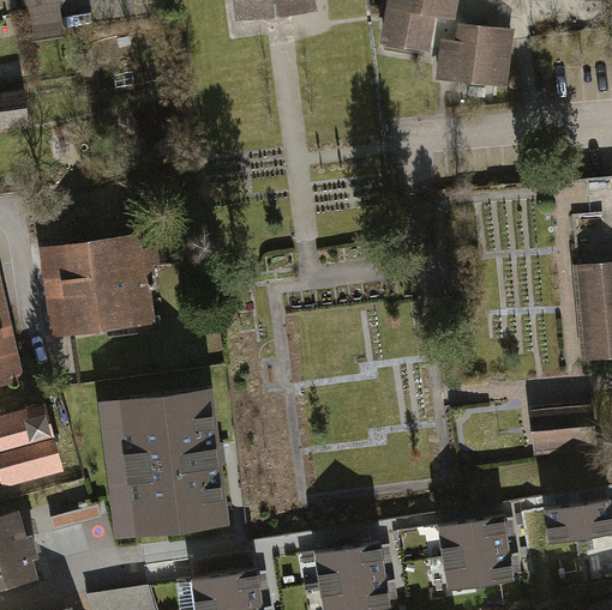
[(58,0),(21,0),(25,48),(61,44),(58,0)]
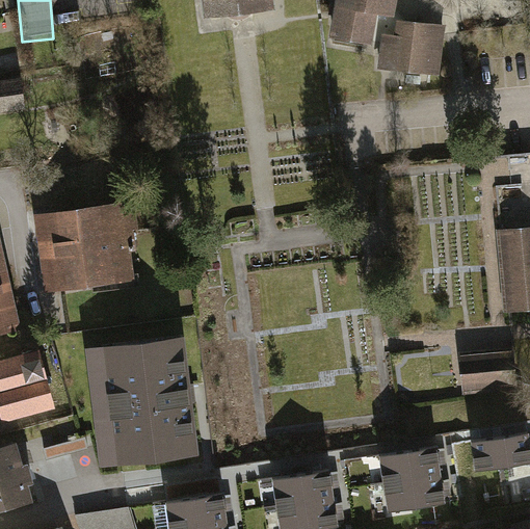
[(208,0),(211,20),(226,18),(237,25),(248,24),(255,14),(272,11),(270,0),(208,0)]
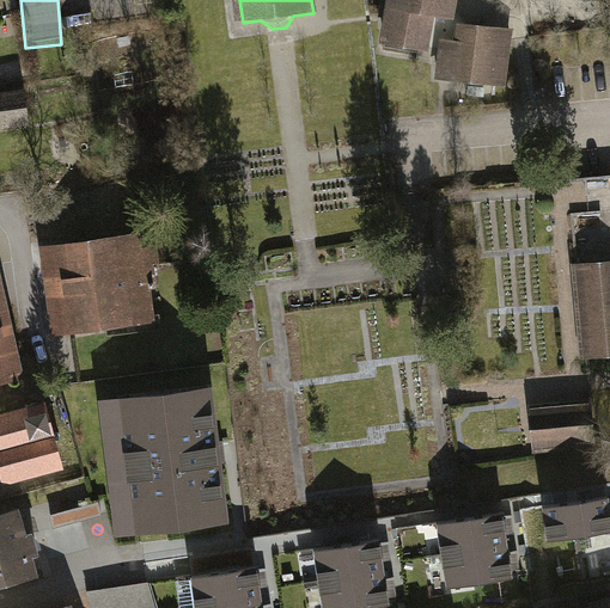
[(383,0),(376,37),(427,47),(433,14),(452,18),(455,0),(383,0)]
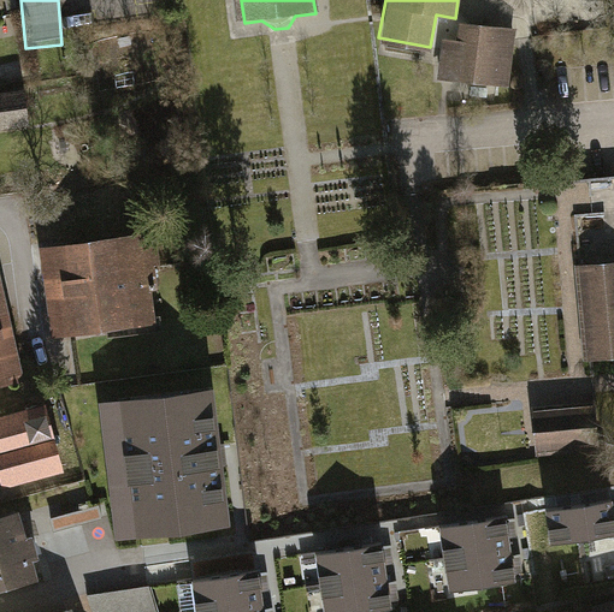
[(506,88),(514,33),(459,24),(456,42),(443,40),(437,78),(506,88)]
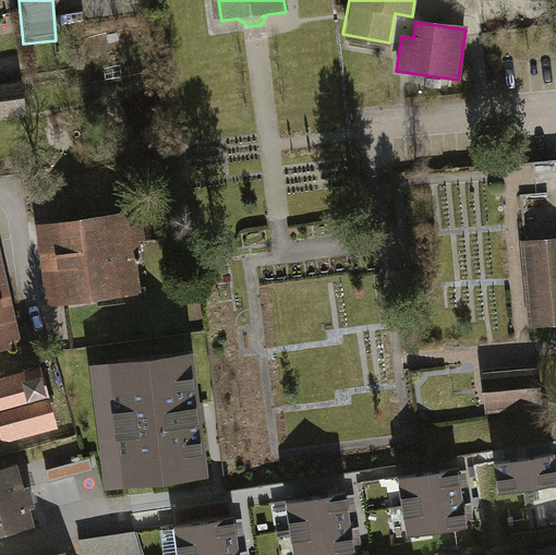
[(22,84),(0,86),(0,119),(26,116),(22,84)]
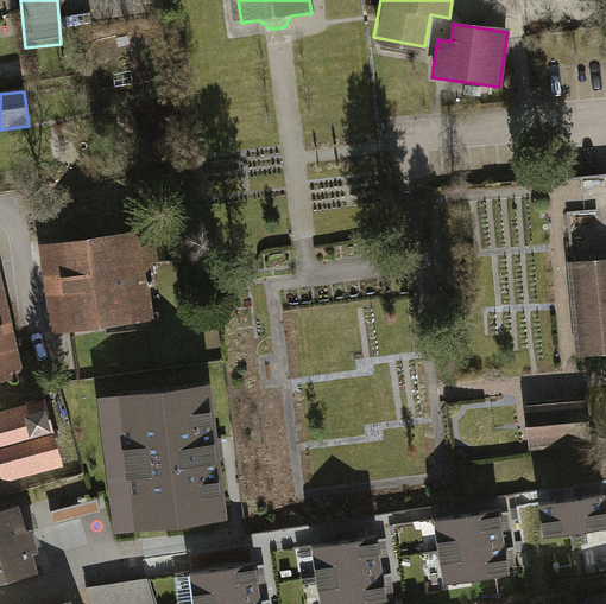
[(153,236),(39,255),(54,338),(153,322),(146,283),(161,280),(153,236)]
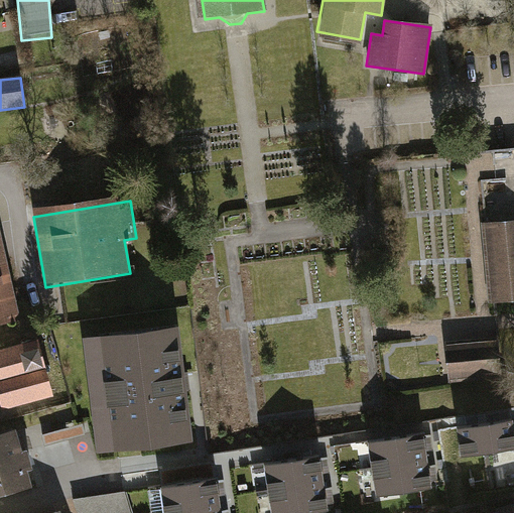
[(513,218),(482,222),(488,300),(513,297),(513,218)]
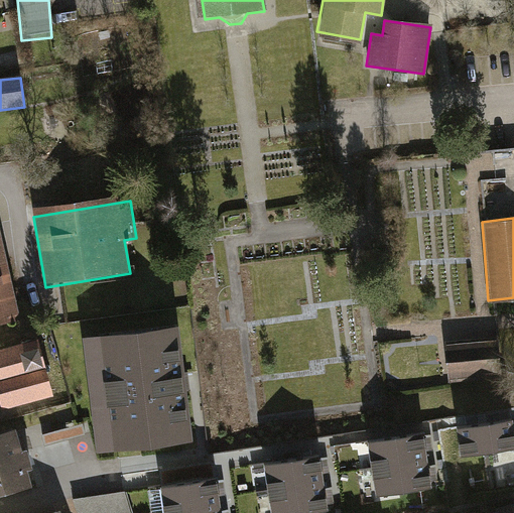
[(0,230),(0,326),(22,321),(0,230)]
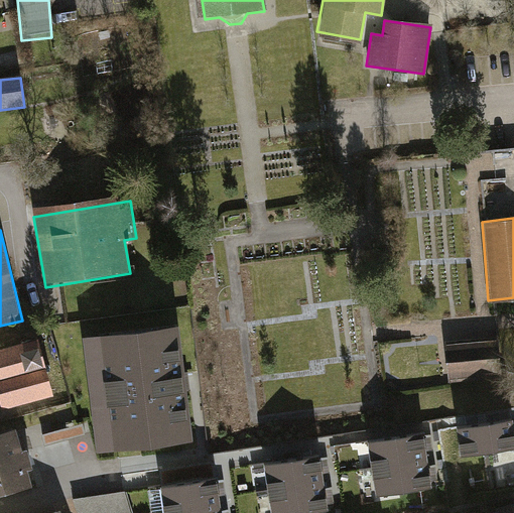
[(178,328),(83,340),(98,455),(194,442),(178,328)]
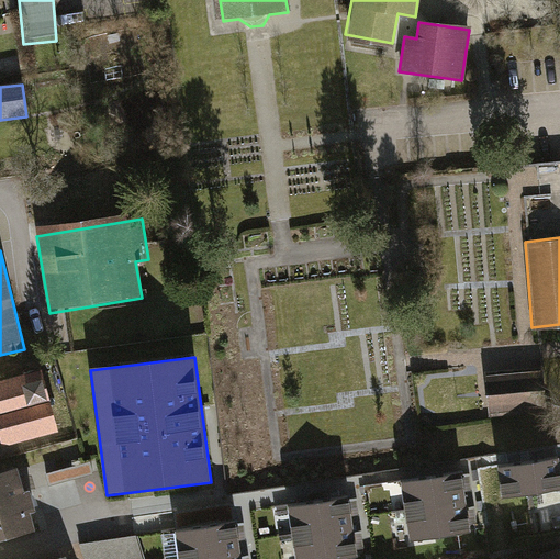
[(539,370),(485,375),(488,417),(542,413),(539,370)]
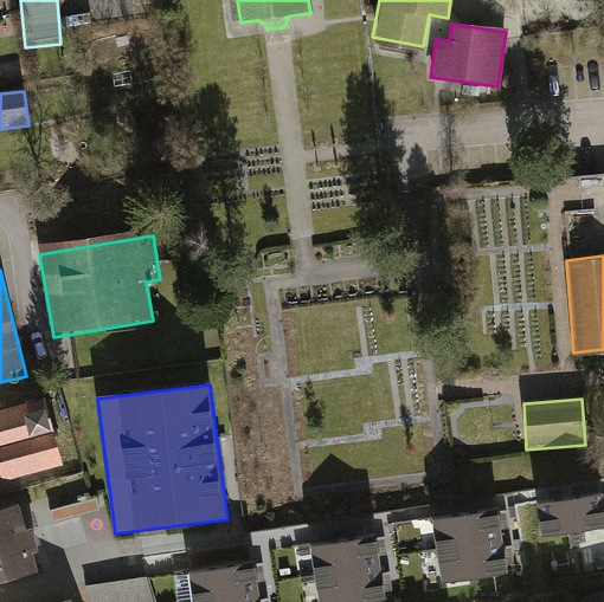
[(0,414),(0,459),(6,485),(59,472),(43,405),(0,414)]
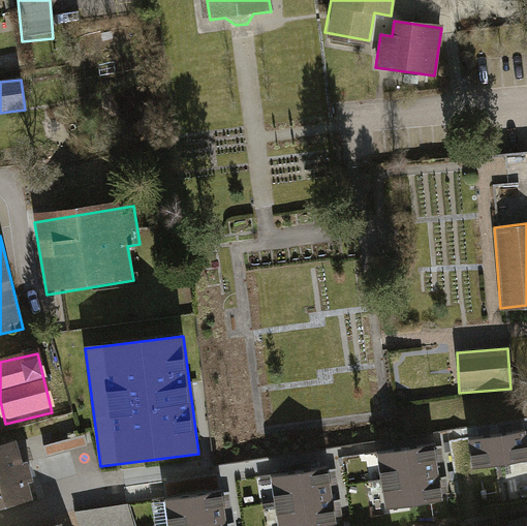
[(526,431),(468,440),(473,469),(526,460),(526,431)]
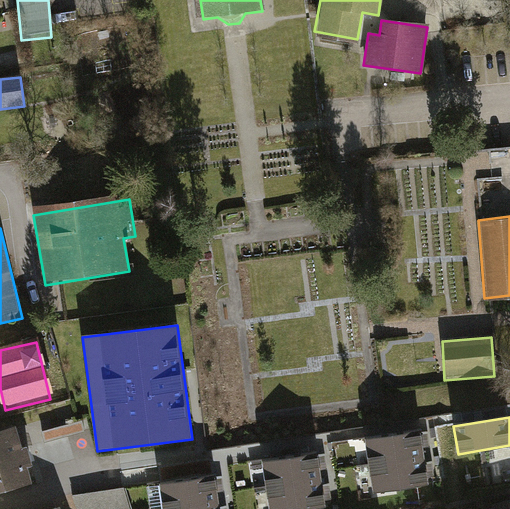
[(22,453),(15,429),(0,433),(0,493),(30,485),(27,474),(34,472),(29,452),(22,453)]
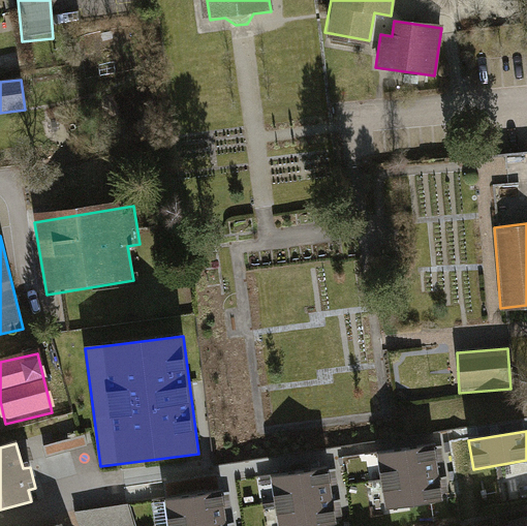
[(378,455),(386,513),(443,503),(435,446),(378,455)]
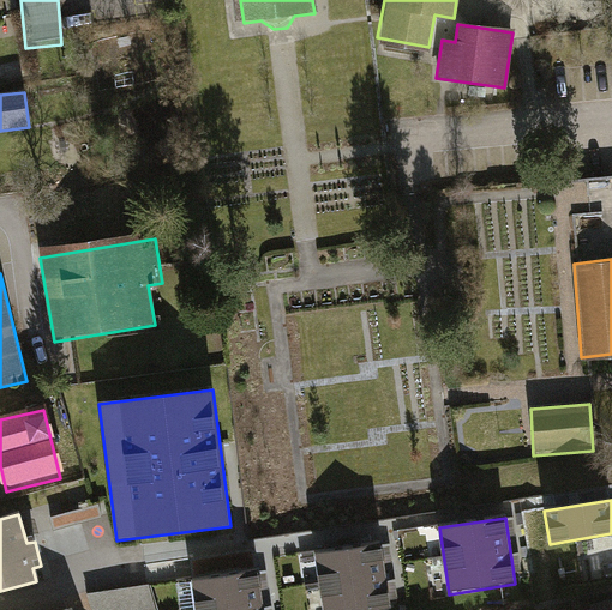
[(313,551),(322,609),(381,609),(390,608),(381,542),(313,551)]
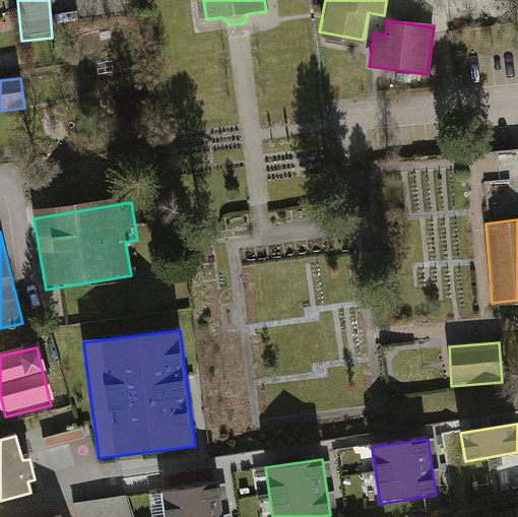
[(162,492),(166,516),(223,516),(218,482),(162,492)]
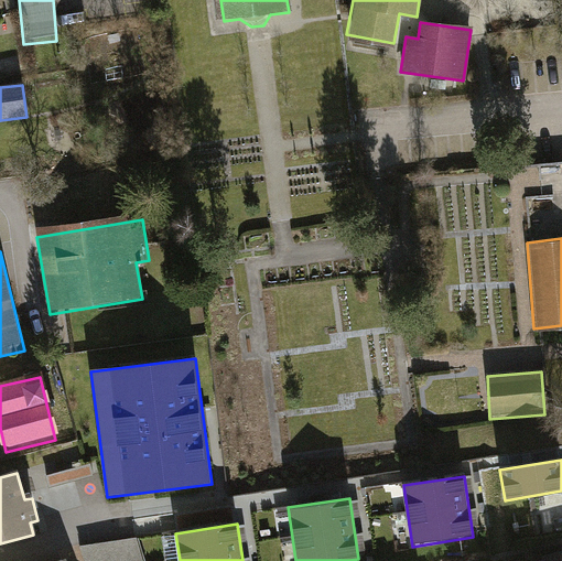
[(88,547),(89,560),(147,560),(144,540),(88,547)]
